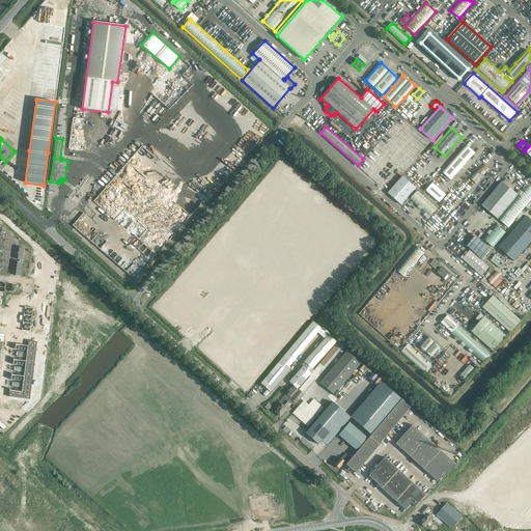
[(143,145),(127,162),(158,163),(158,159),(143,145)]
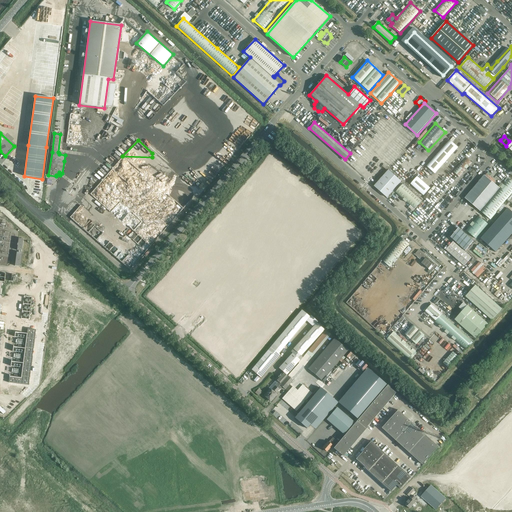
[(450,140),(434,158),(427,166),(435,174),(458,147),(450,140)]
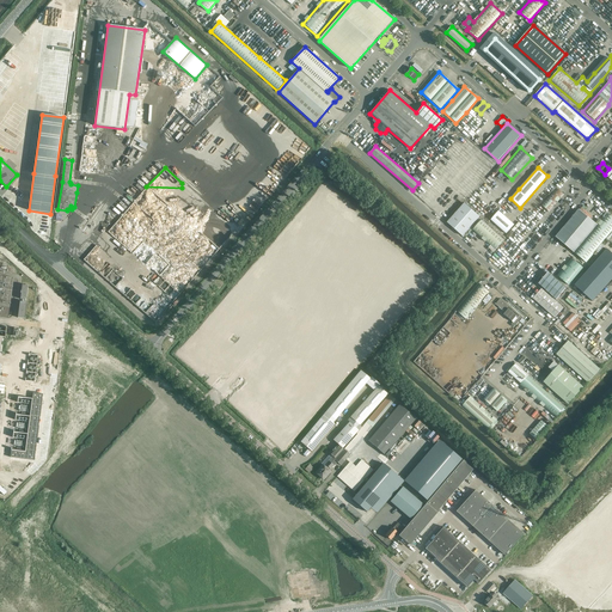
[(542,206),(544,207),(549,212),(564,195),(557,189),(542,206)]
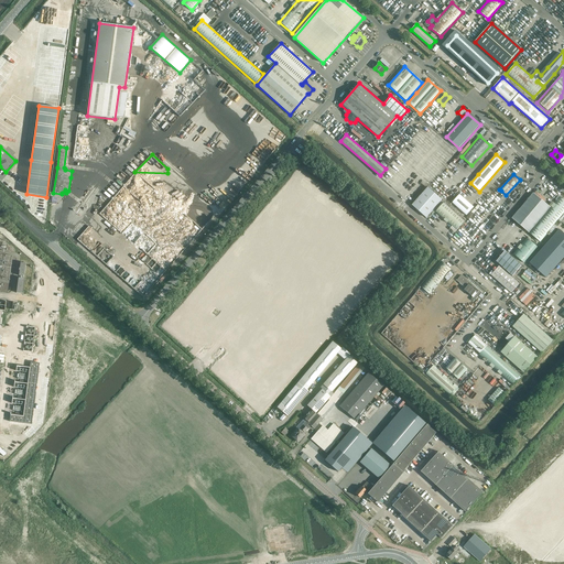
[(429,187),(412,205),(426,217),(442,199),(429,187)]
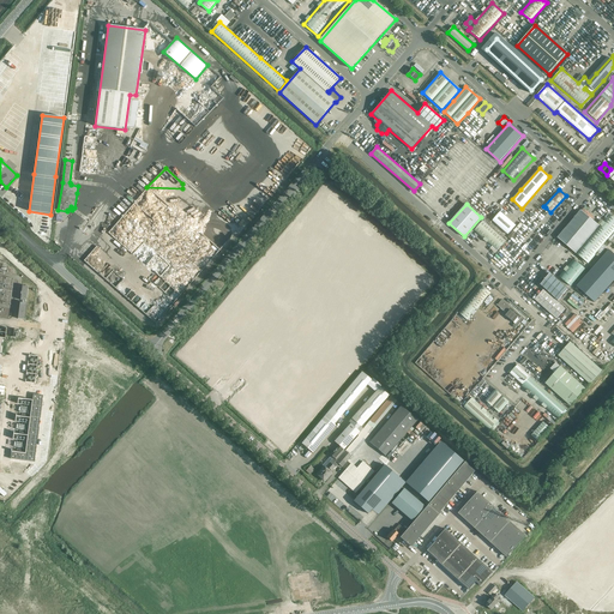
[(600,226),(582,210),(558,238),(589,264),(613,233),(613,217),(609,214),(600,226)]
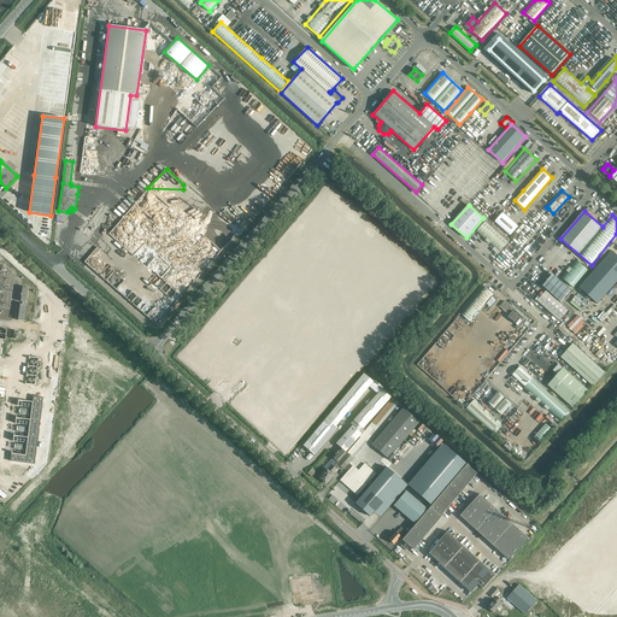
[(518,227),(503,213),(495,222),(510,235),(518,227)]
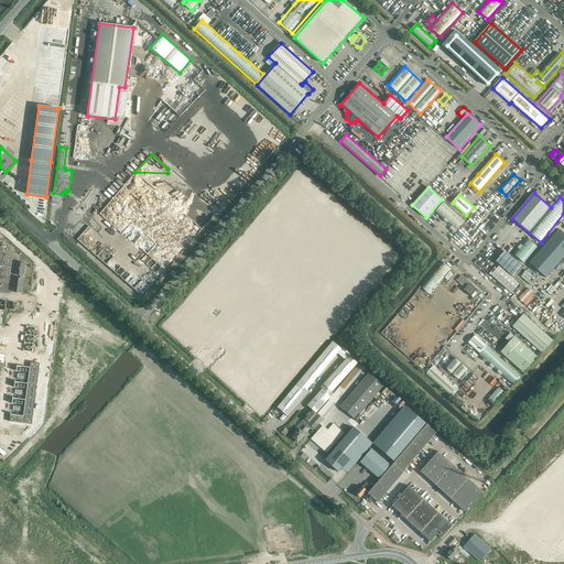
[(455,231),(465,220),(444,203),(435,212),(452,227),(451,228),(455,231)]
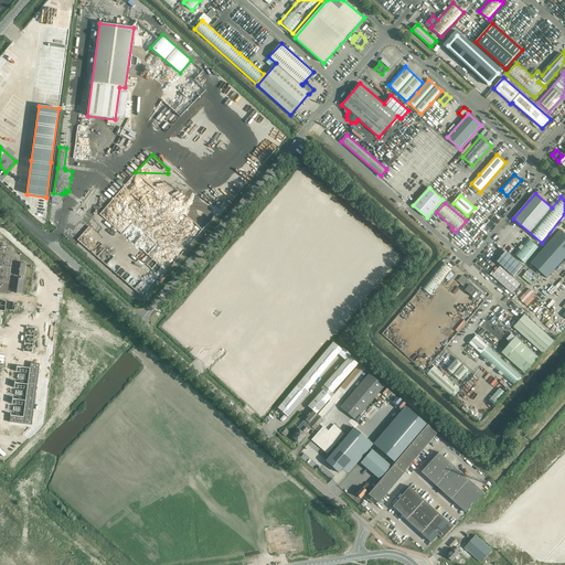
[(564,253),(564,241),(555,233),(533,259),(550,273),(564,253)]
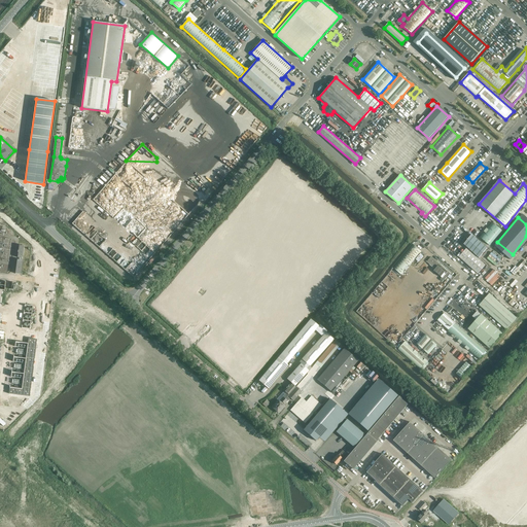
[(480,237),(490,246),(502,231),(492,222),(480,237)]
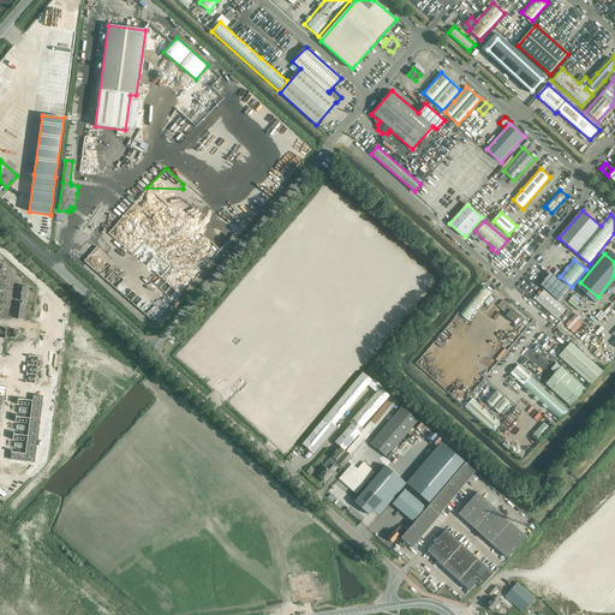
[(551,275),(543,285),(541,286),(559,303),(561,300),(568,292),(551,275)]
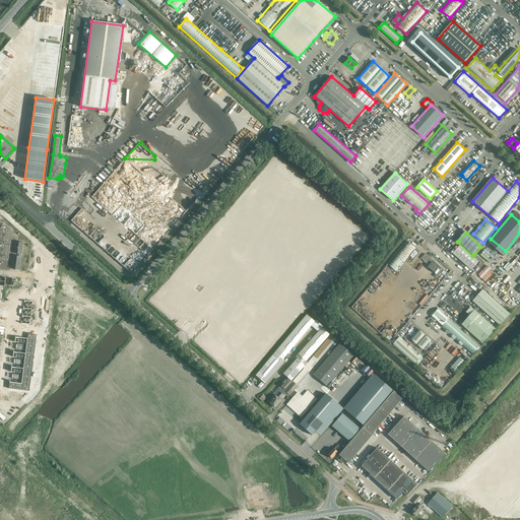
[(416,248),(407,241),(388,264),(396,271),(416,248)]
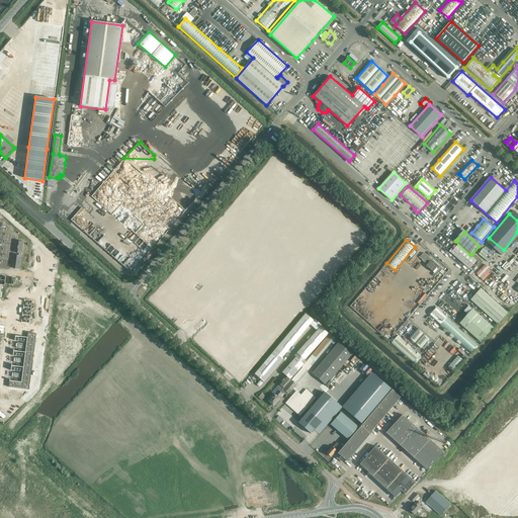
[(477,262),(458,245),(450,253),(468,270),(477,262)]
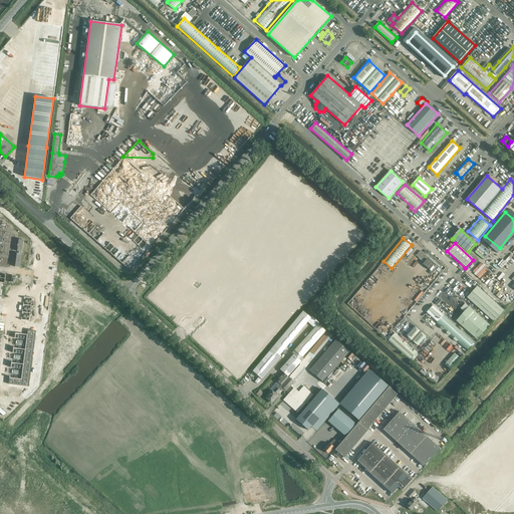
[(425,260),(428,257),(421,251),(417,255),(420,258),(421,256),(425,260)]
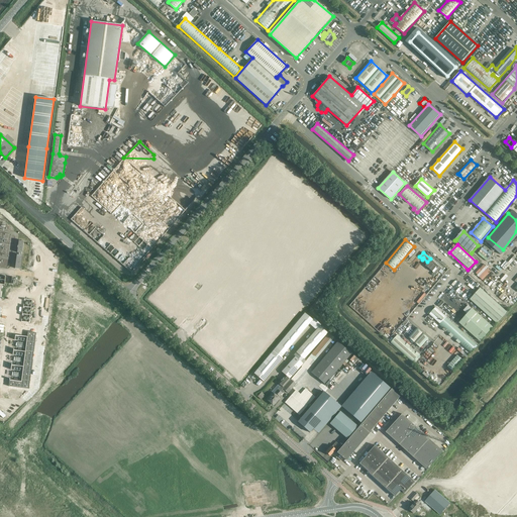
[(254,285),(264,276),(252,266),(243,274),(254,285)]
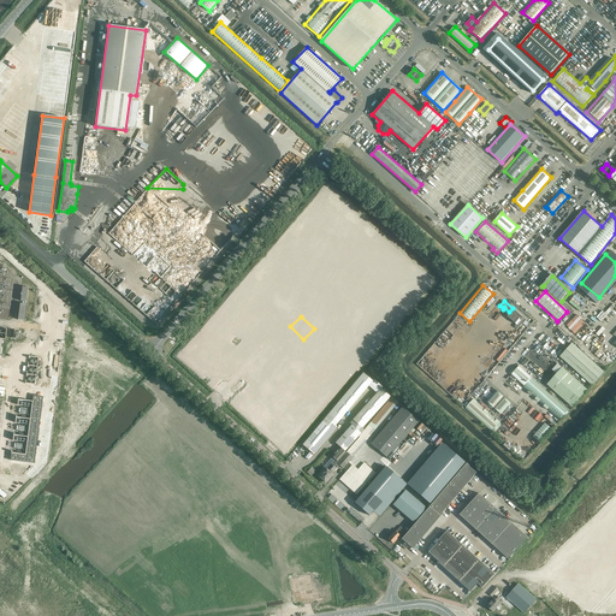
[(604,372),(573,343),(563,354),(561,353),(558,355),(561,356),(592,385),(604,372)]
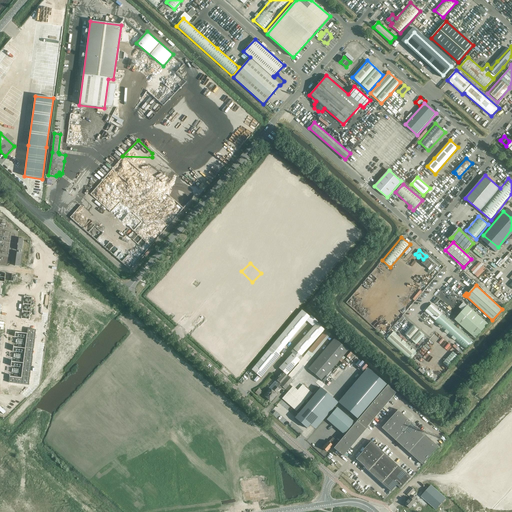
[(463,310),(455,319),(476,338),(488,325),(463,303),(459,307),(463,310)]
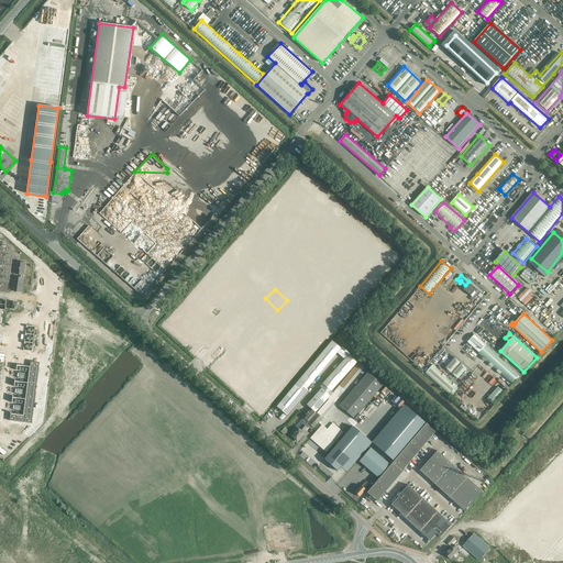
[(474,334),(467,342),(479,353),(478,354),(512,385),(520,376),(474,334)]
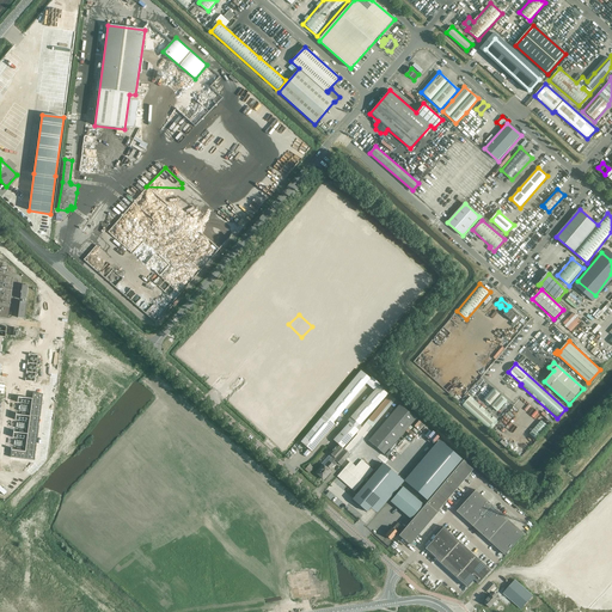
[(361,371),(324,415),(334,423),(371,379),(361,371)]
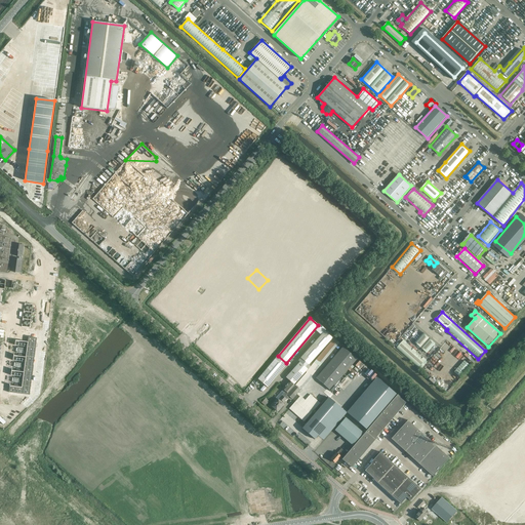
[(231,335),(239,325),(236,323),(228,333),(231,335)]
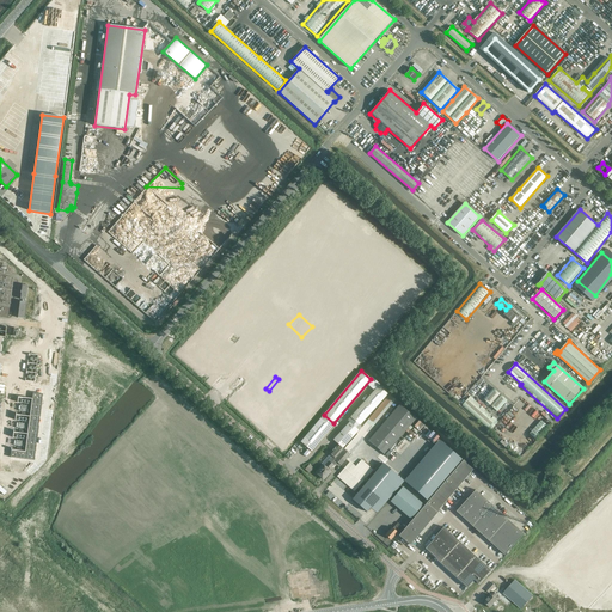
[(387,395),(378,385),(350,417),(360,427),(387,395)]
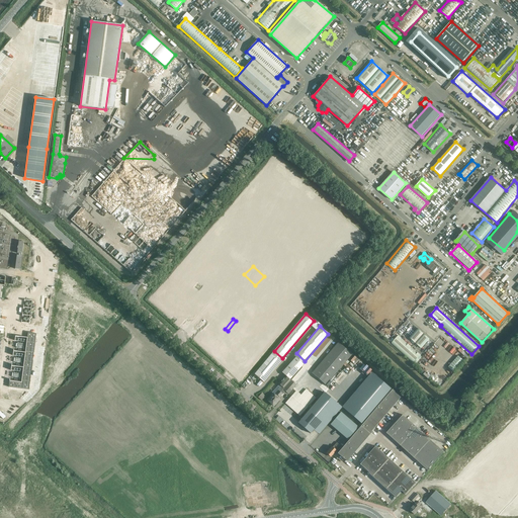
[(418,329),(410,338),(421,348),(430,339),(418,329)]
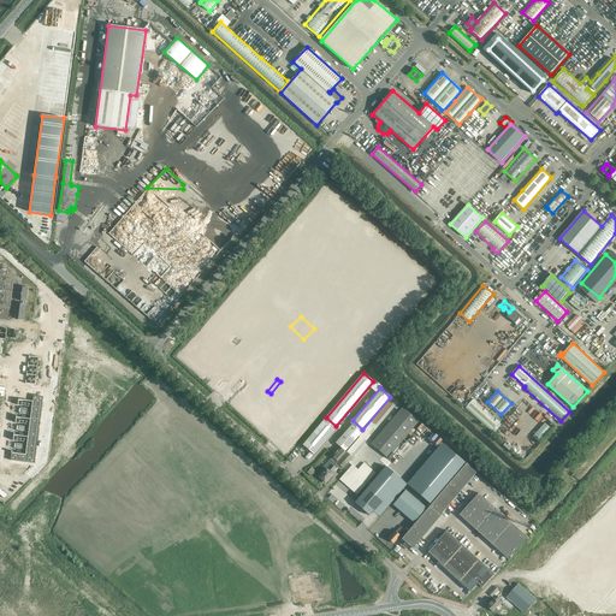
[(42,397),(34,396),(33,402),(30,419),(28,437),(25,455),(11,452),(11,460),(34,463),(42,397)]
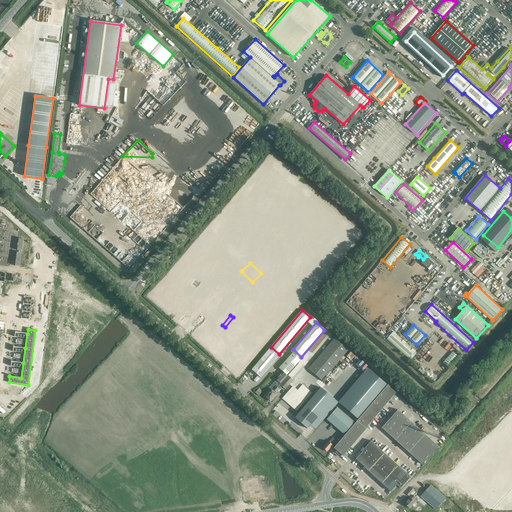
[(277,388),(279,390),(282,387),(285,389),(304,367),(331,334),(326,330),(298,363),(299,363),(288,376),(287,375),(286,376),(277,388)]
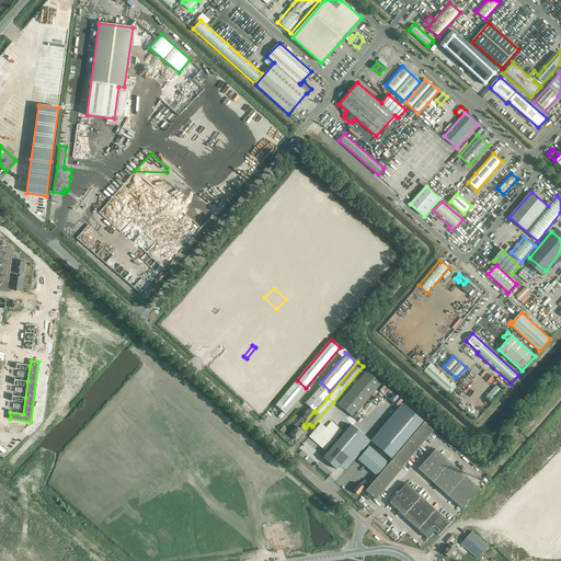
[(456,385),(432,363),(423,373),(448,393),(456,385)]
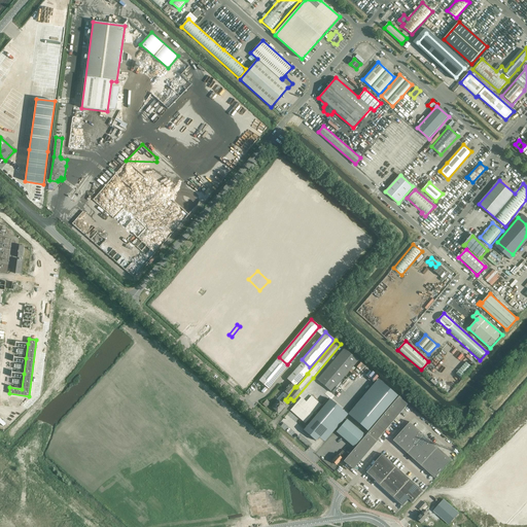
[(360,362),(358,360),(344,348),(317,379),(331,392),(356,363),(358,365),(360,362)]
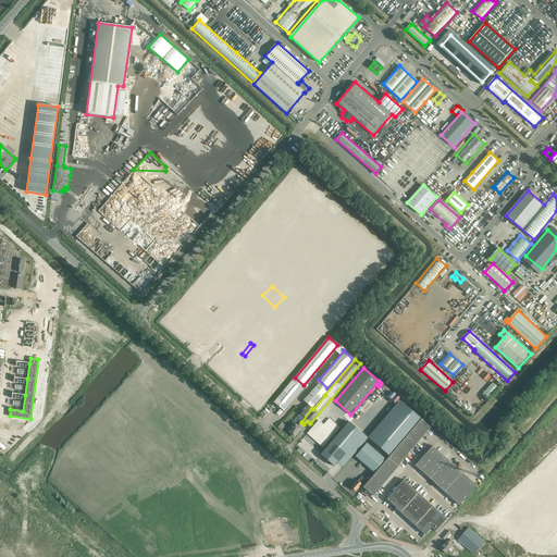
[(273,403),(284,411),(305,386),(295,378),(273,403)]
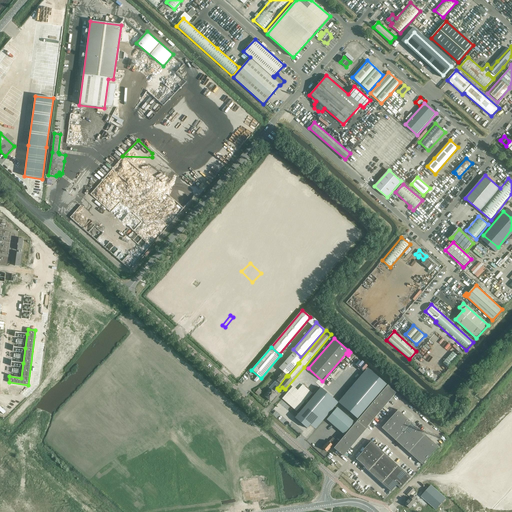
[(459,357),(453,352),(443,363),(449,368),(459,357)]
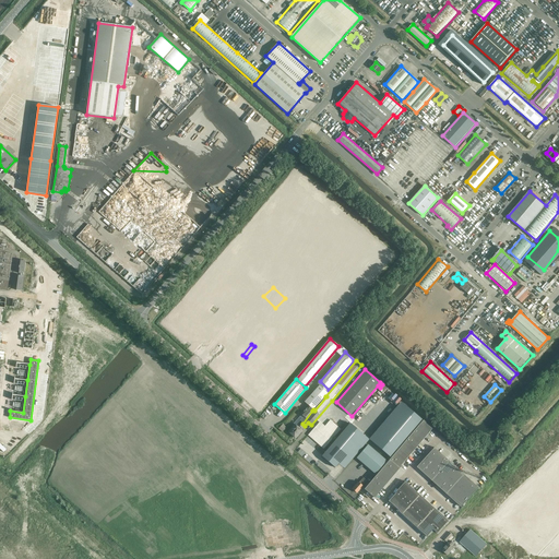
[(328,393),(319,385),(305,402),(308,405),(301,414),(304,416),(300,421),(302,424),(312,411),(328,393)]
